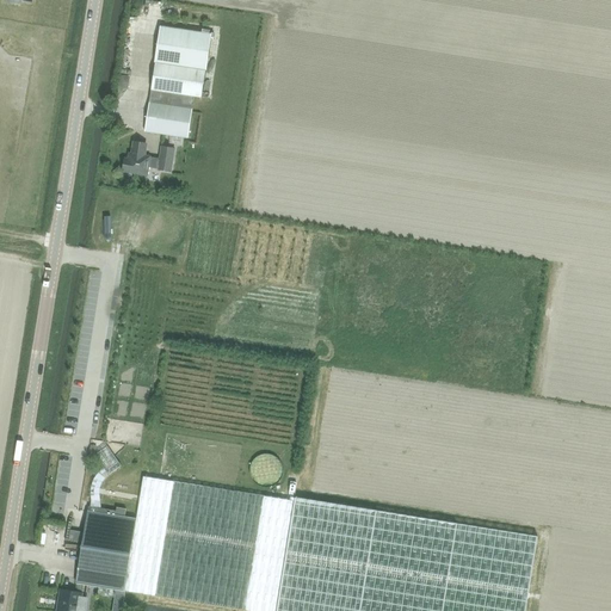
[(161,28),(160,37),(155,63),(153,79),(144,133),(187,139),(195,98),(202,98),(205,71),(211,35),(161,28)]
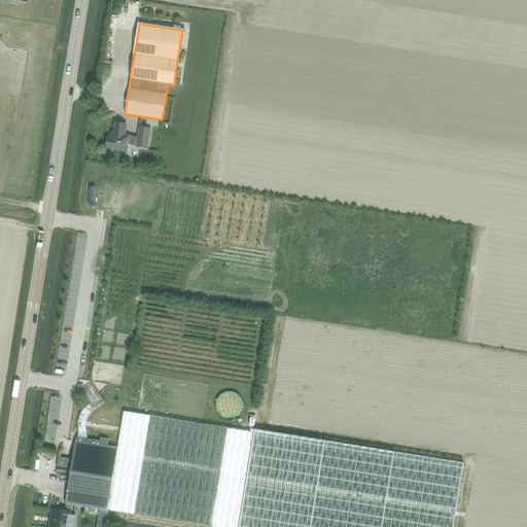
[(151,128),(139,126),(137,137),(130,136),(130,135),(121,133),(124,123),(114,121),(113,132),(111,132),(110,138),(107,137),(105,148),(128,152),(129,145),(136,146),(135,147),(148,149),(151,128)]
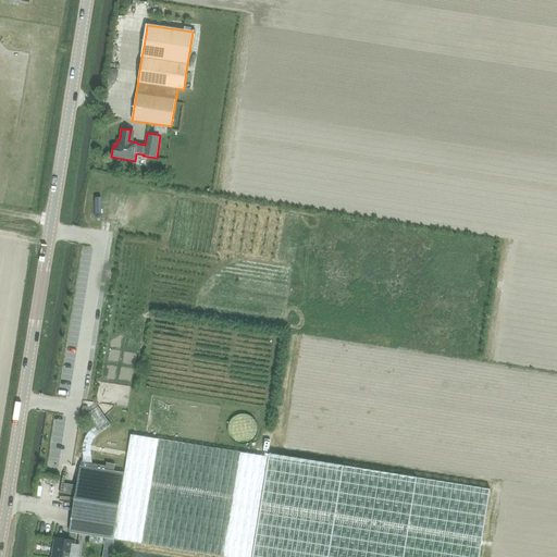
[(123,449),(123,446),(122,443),(121,441),(120,438),(116,436),(113,434),(109,433),(106,433),(102,434),(98,437),(96,440),(94,442),(94,445),(93,448),(93,452),(94,454),(95,457),(96,459),(98,461),(102,463),(104,465),(107,465),(110,465),(113,463),(116,461),(119,460),(121,458),(122,455),(123,453),(123,449)]
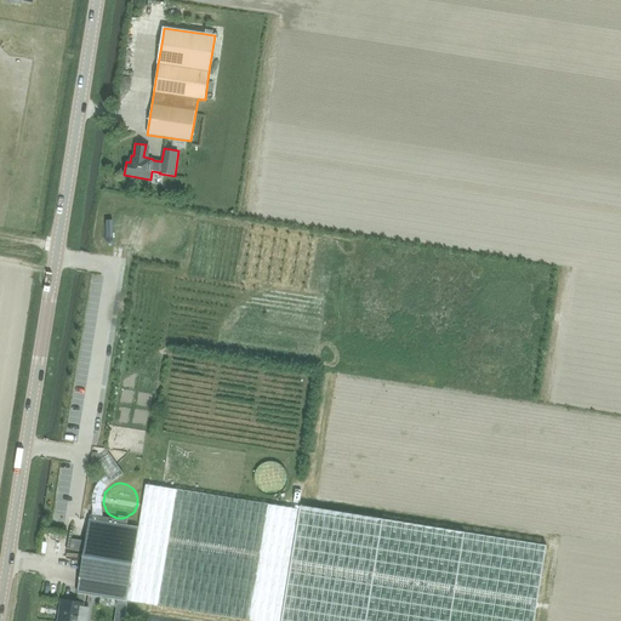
[(78,593),(77,600),(83,602),(84,594),(100,597),(118,599),(126,600),(220,616),(252,620),(279,620),(283,599),(297,508),(199,493),(146,484),(138,527),(118,524),(119,518),(91,514),(90,519),(89,519),(78,593)]
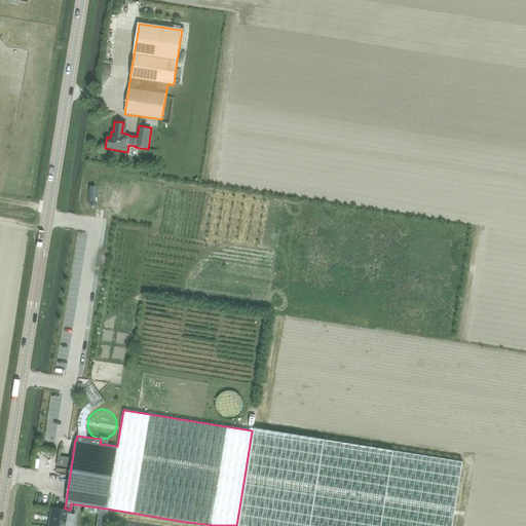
[(239,508),(236,525),(452,525),(462,462),(254,428),(254,430),(252,430),(239,508)]
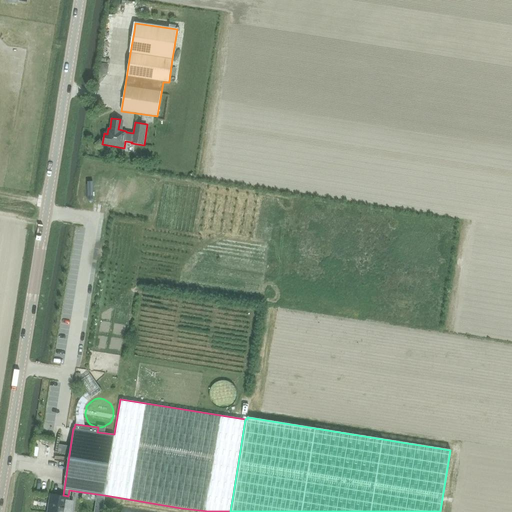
[(82,492),(81,498),(96,500),(97,494),(82,492)]
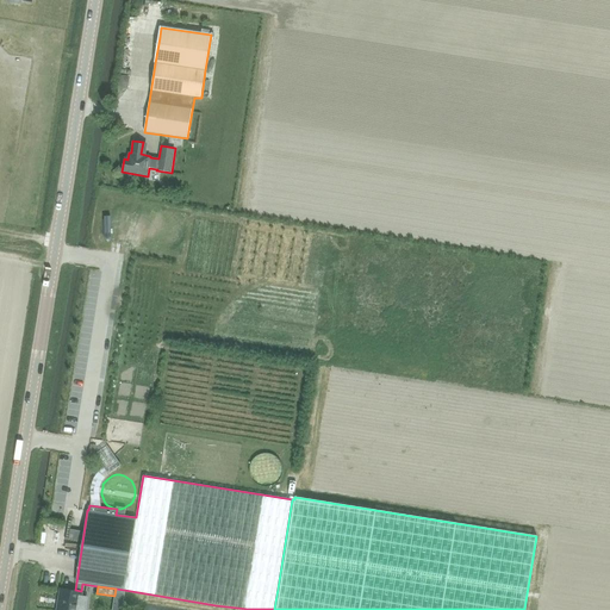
[(60,587),(55,609),(85,609),(86,609),(81,609),(83,591),(60,587)]
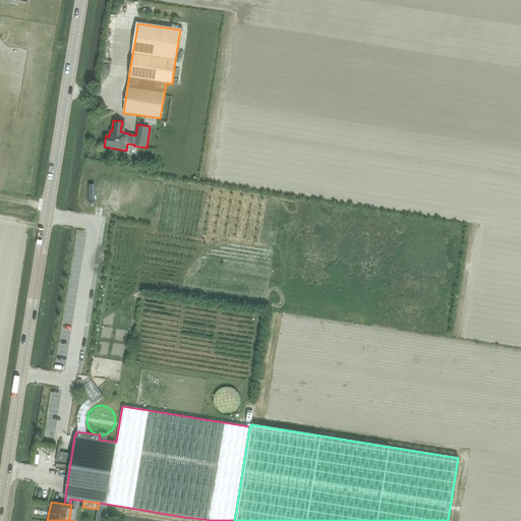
[(98,509),(97,516),(104,517),(106,505),(106,504),(99,503),(98,509)]
